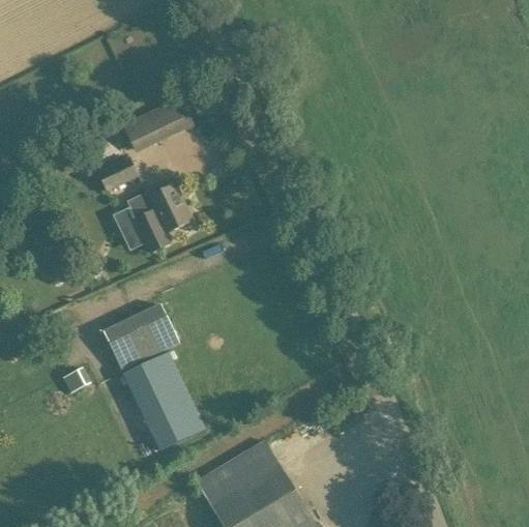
[(134,147),(171,129),(189,120),(179,97),(123,124),(134,147)]
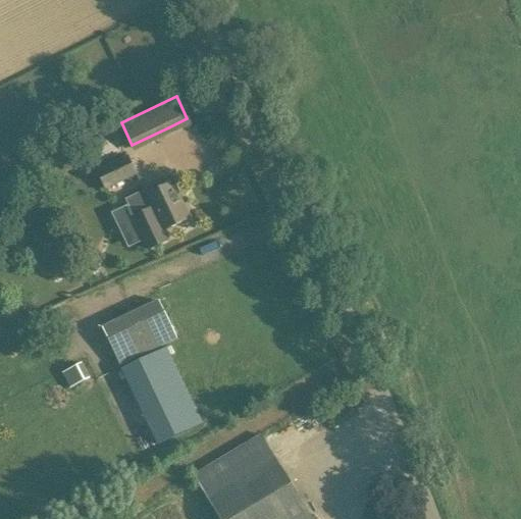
[(95,169),(104,187),(137,171),(127,154),(95,169)]
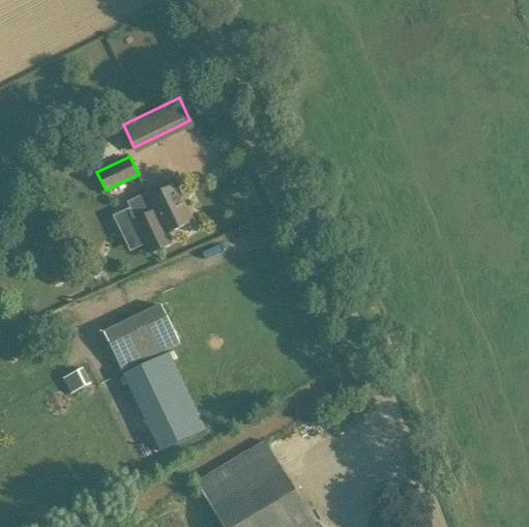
[(192,220),(174,183),(147,197),(144,191),(125,200),(134,216),(133,217),(149,253),(171,241),(167,231),(192,220)]
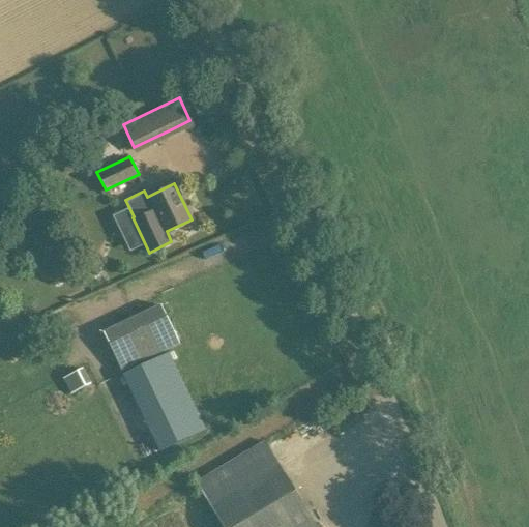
[(101,329),(120,369),(178,342),(159,301),(101,329)]
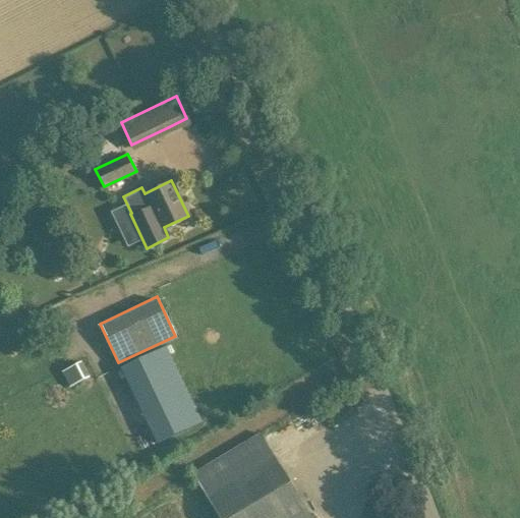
[(120,367),(156,443),(200,422),(165,346),(120,367)]
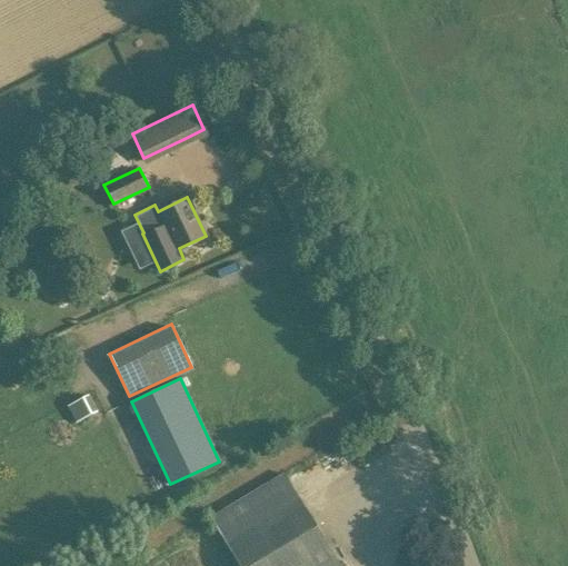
[(340,565),(285,472),(210,516),(240,565),(340,565)]
